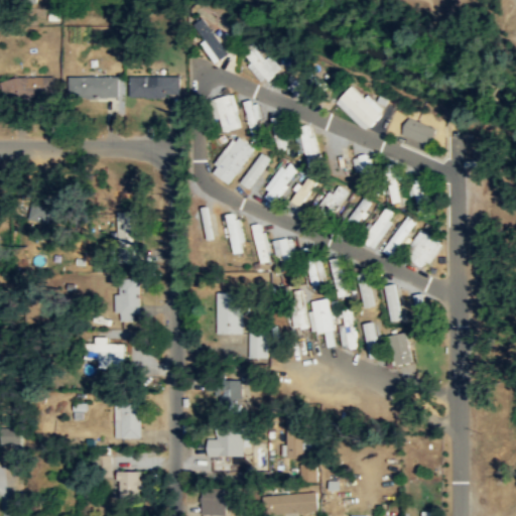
[(214,62),(227,55),(209,23),(200,28),(206,39),(202,41),(214,62)]
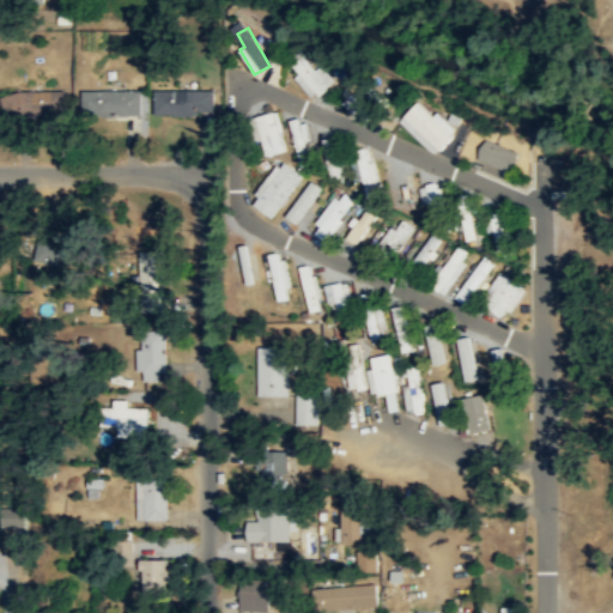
[(335,80),(320,65),(316,68),(305,56),(291,71),(316,97),(335,80)]
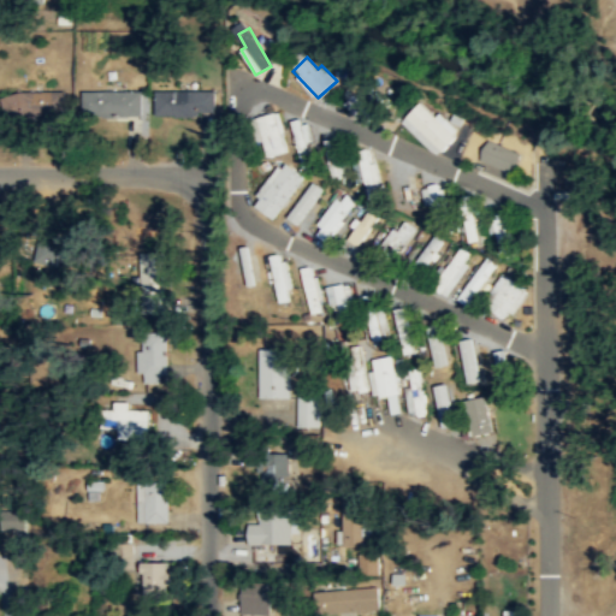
[(348,83),(379,118),(390,107),(359,73),(348,83)]
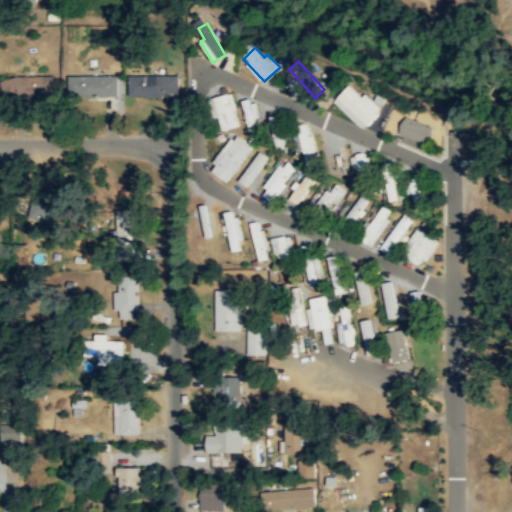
[(40,97),(37,75),(1,80),(4,103),(40,97)]
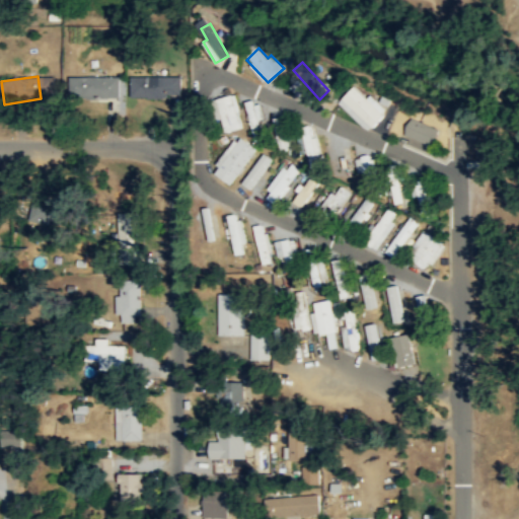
[(119,76),(70,76),(70,96),(119,96),(119,76)]
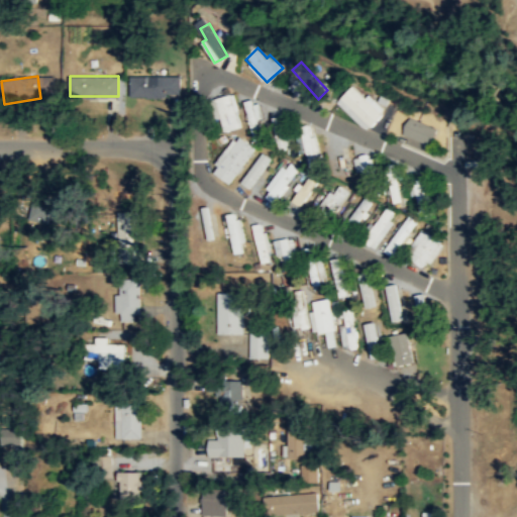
[(130,96),(180,96),(180,76),(130,76),(130,96)]
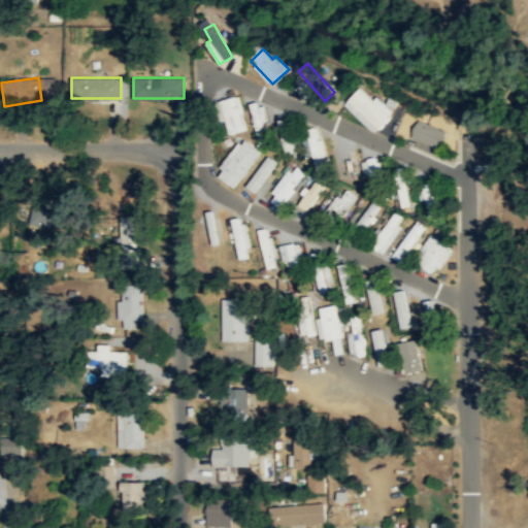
[(395,111),(377,96),(374,99),(361,86),(343,104),(375,133),(395,111)]
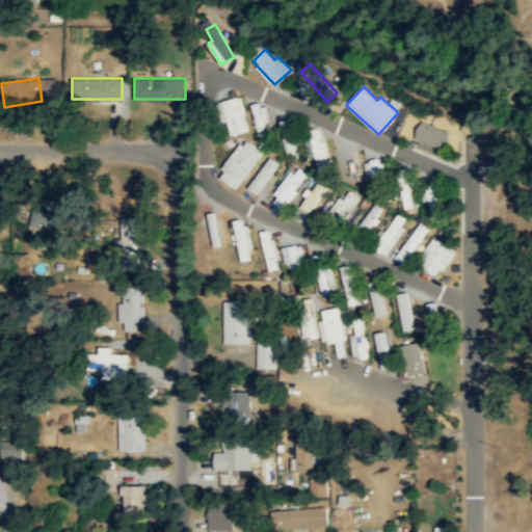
[(241,97),(223,101),(231,135),(249,130),(241,97)]
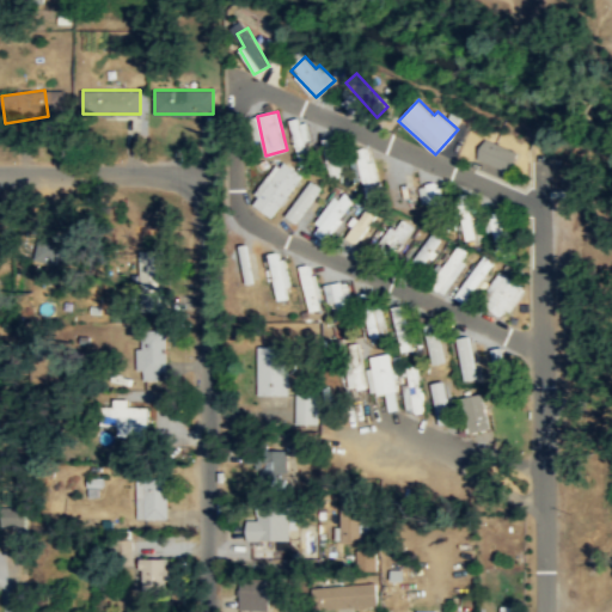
[(310,140),(304,115),(288,120),(301,167),(311,164),(305,141),(310,140)]
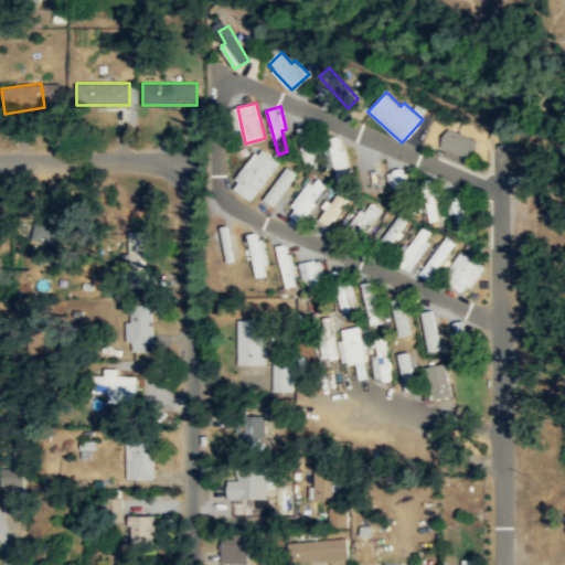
[(439,146),(469,159),(477,140),(448,127),(439,146)]
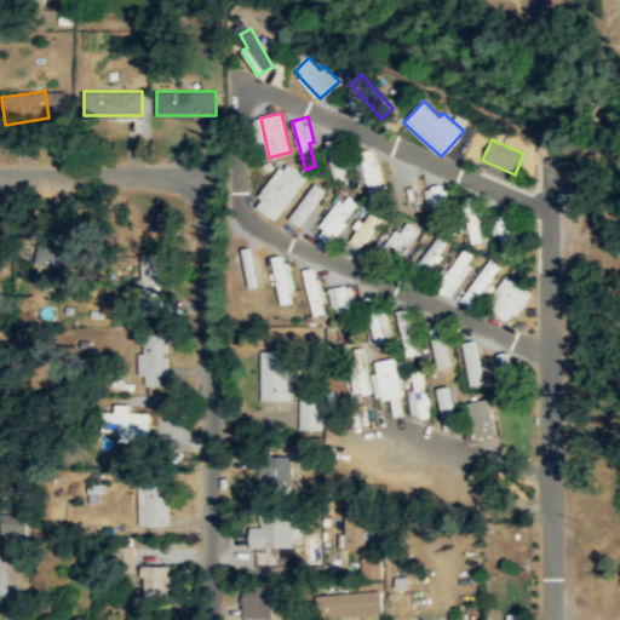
[(356,183),(365,181),(368,200),(380,197),(378,187),(382,185),(378,161),(373,162),(371,148),(360,150),(362,160),(352,161),(356,183)]
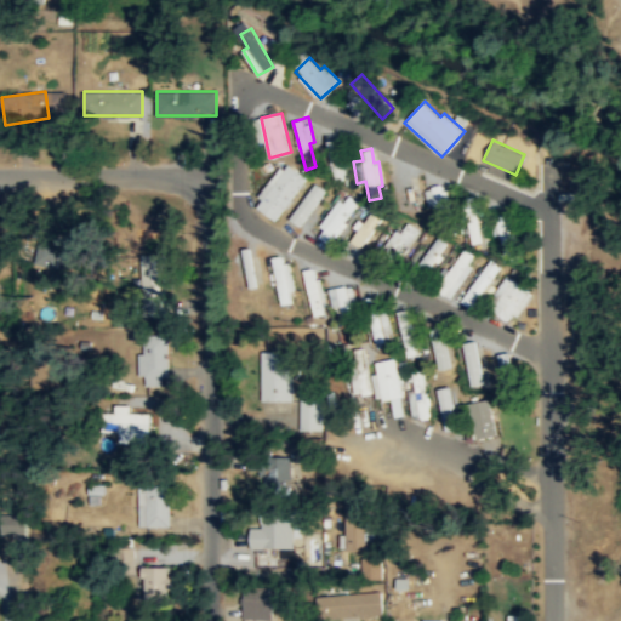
[(307,176),(285,161),(255,206),(277,221),(307,176)]
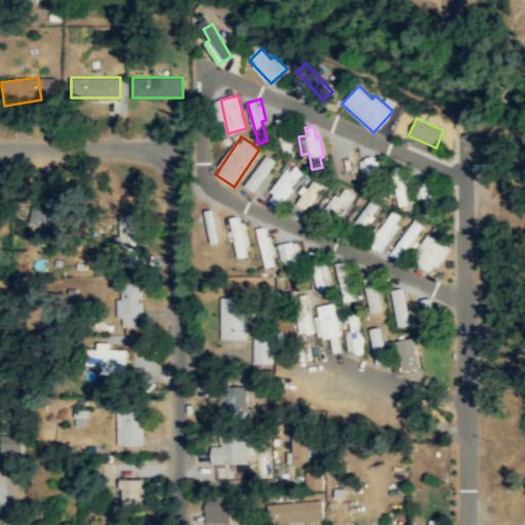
[(380,157),(367,158),(367,171),(380,171),(380,157)]
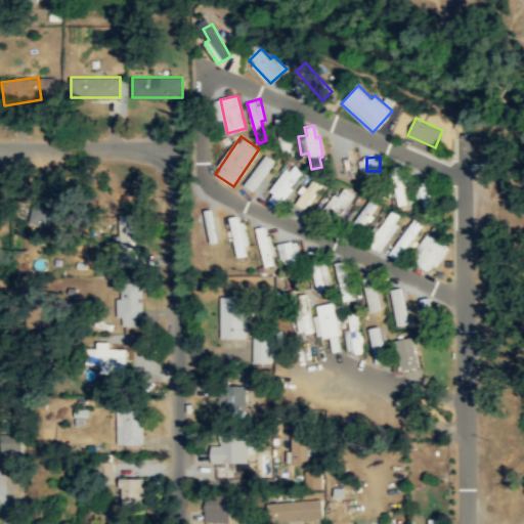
[(266,199),(277,206),(302,170),(292,162),(266,199)]
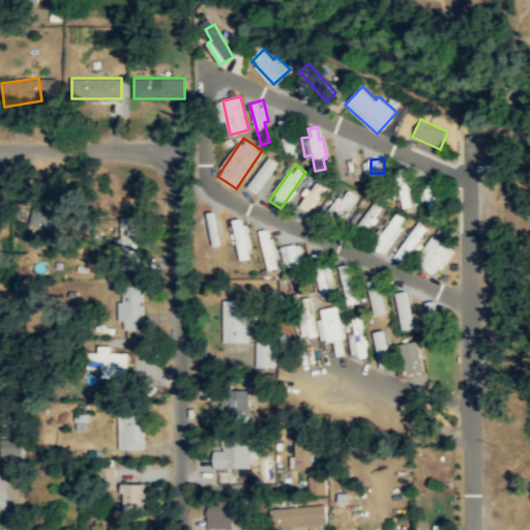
[(300,203),(310,209),(326,185),(318,179),(300,203)]
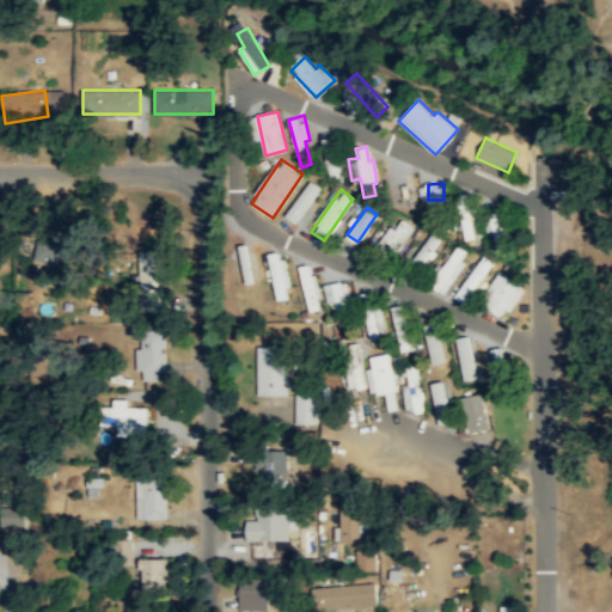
[(513,245),(508,210),(482,215),(485,233),(491,232),(494,249),(513,245)]
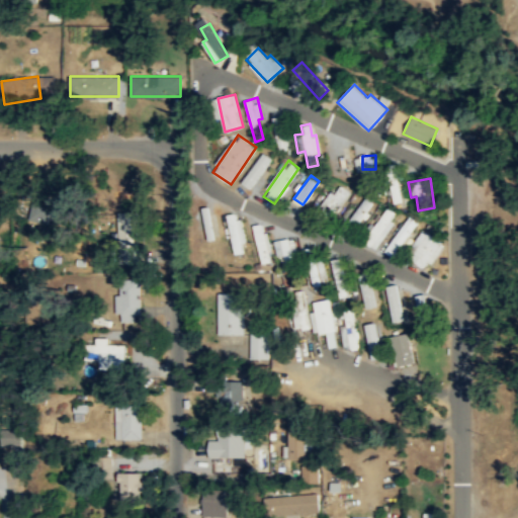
[(337,211),(350,191),(340,184),(334,194),(329,191),(322,201),(337,211)]
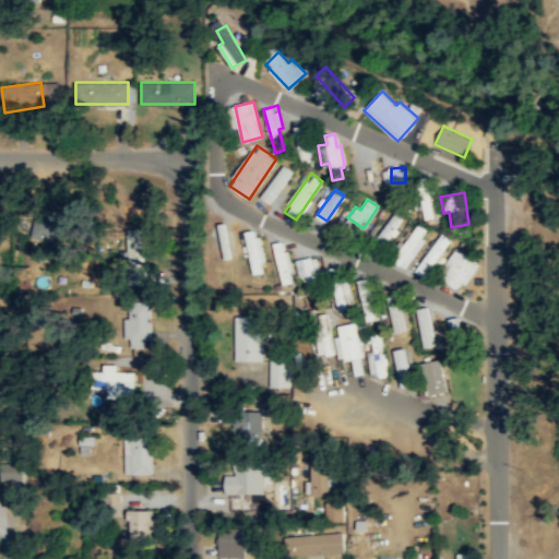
[(37,237),(72,240),(74,219),(38,216),(37,237)]
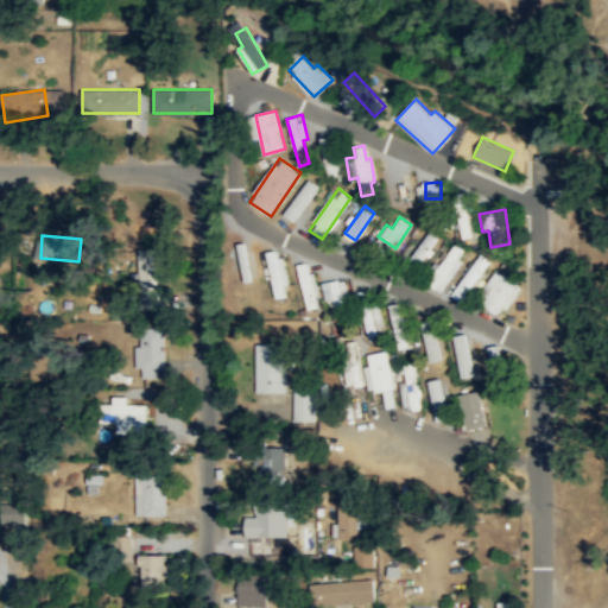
[(463,247),(453,242),(431,285),(444,292),(461,259),(458,258),(463,247)]
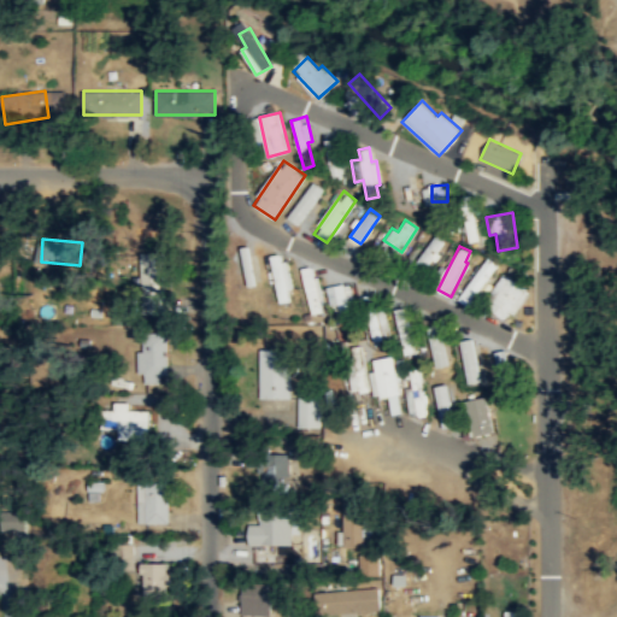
[(288,300),(287,289),(291,288),(286,260),(271,263),(278,301),(288,300)]
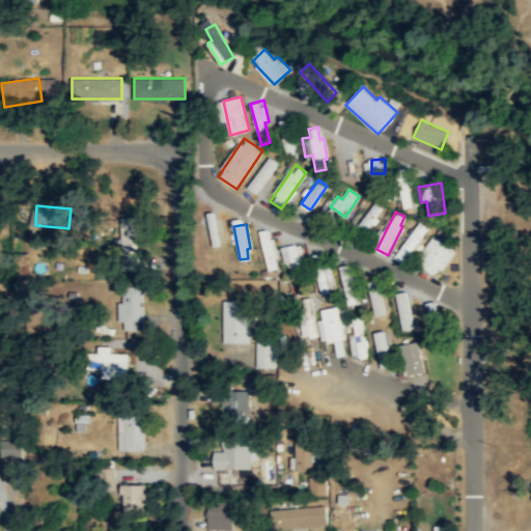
[(263,270),(278,269),(274,236),(269,238),(268,229),(258,230),(263,270)]
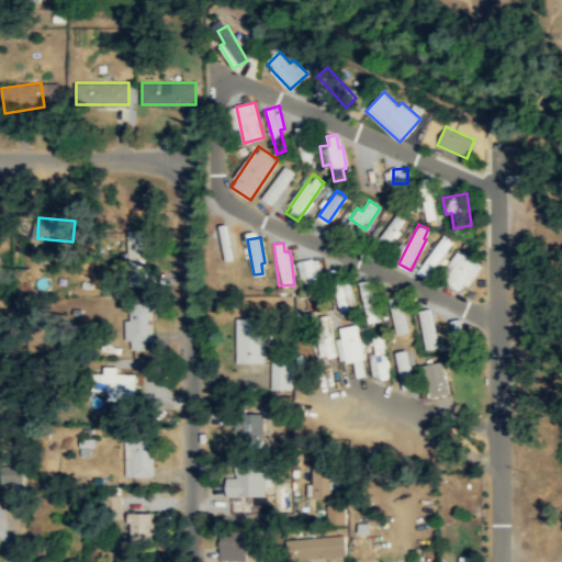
[(483,266),(460,248),(440,276),(459,290),(463,283),(468,287),(483,266)]
